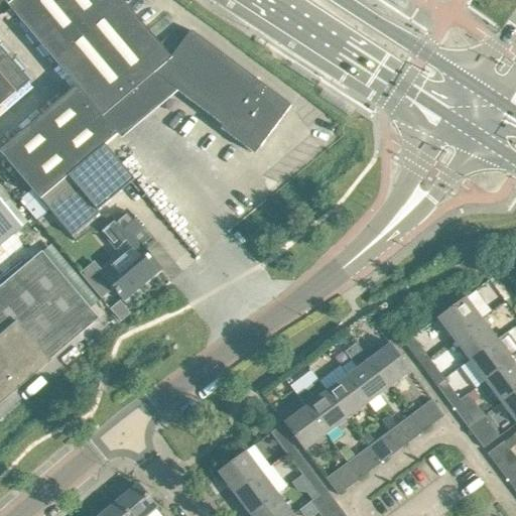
[(122,0),(2,0),(76,86),(0,149),(0,151),(40,200),(69,176),(105,145),(118,135),(103,117),(129,95),(139,107),(140,108),(141,109),(142,109),(144,110),(145,110),(147,110),(148,109),(149,109),(150,108),(164,96),(171,87),(223,125),(221,129),(248,149),(248,150),(261,148),(260,147),(291,106),(191,31),(186,37),(176,30),(159,44),(122,0)]
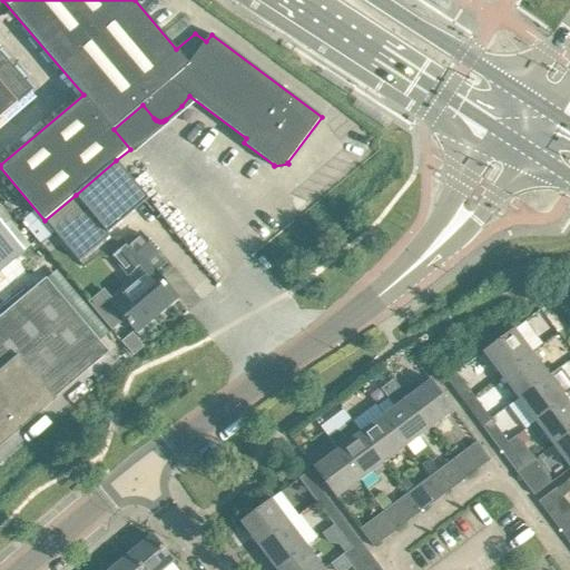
[(0,118),(33,90),(0,51),(0,118)]
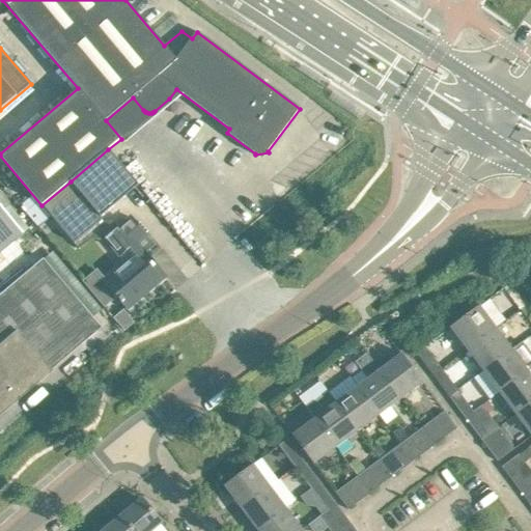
[(138,186),(108,149),(71,182),(101,217),(138,186)]
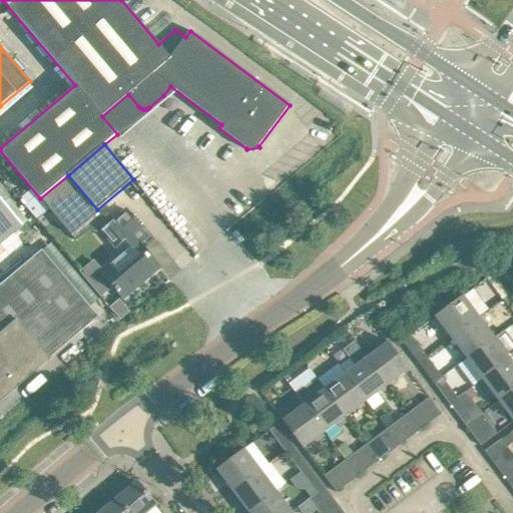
[(71,235),(99,212),(97,209),(68,175),(40,198),(49,208),(71,235)]
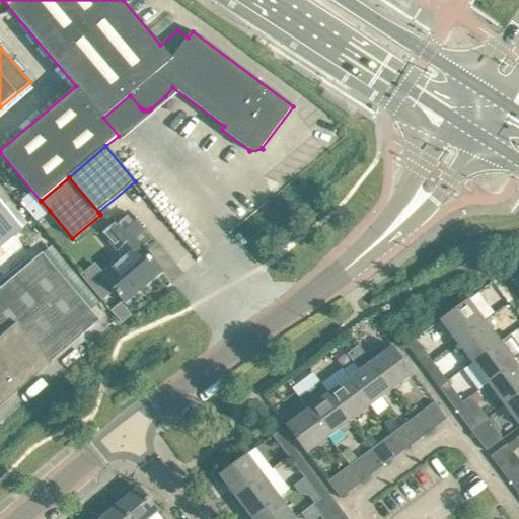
[(0,258),(27,236),(20,228),(27,222),(0,190),(0,258)]
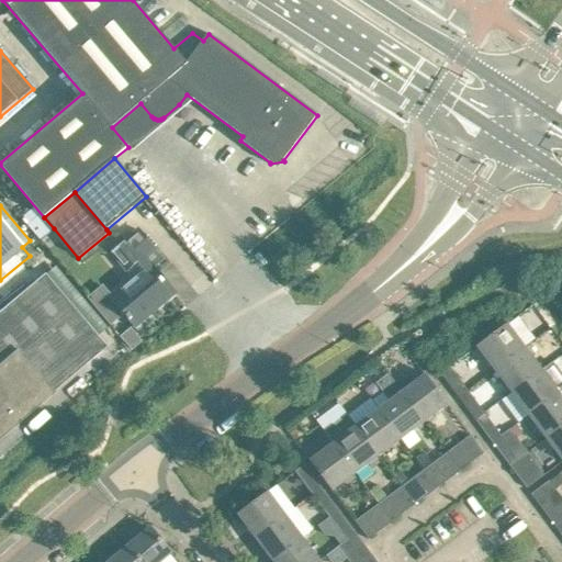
[(41,239),(54,228),(44,217),(31,228),(41,239)]
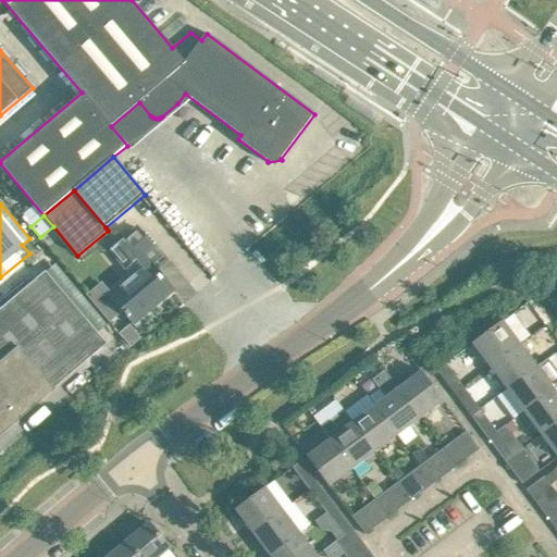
[(101,284),(88,296),(111,323),(124,311),(125,313),(128,318),(128,317),(134,322),(149,310),(147,308),(155,301),(157,304),(172,291),(150,265),(160,257),(151,246),(155,243),(146,233),(144,236),(137,229),(123,240),(116,246),(127,258),(131,280),(111,296),(101,284)]
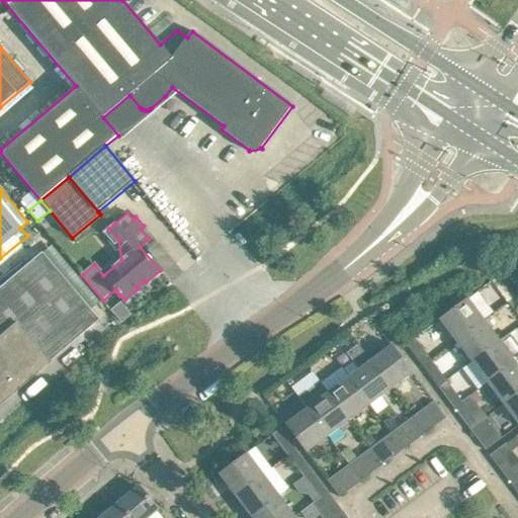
[(0,404),(50,362),(50,361),(99,320),(41,252),(0,287),(0,404)]
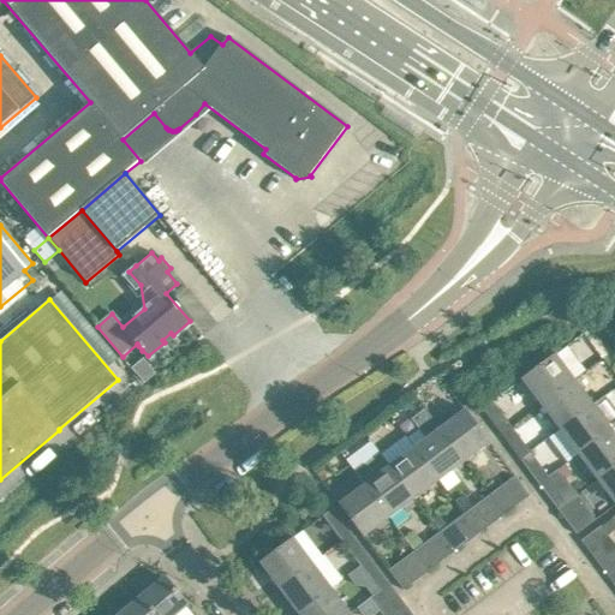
[(574,380),(555,354),(521,380),(541,405),(574,380)]
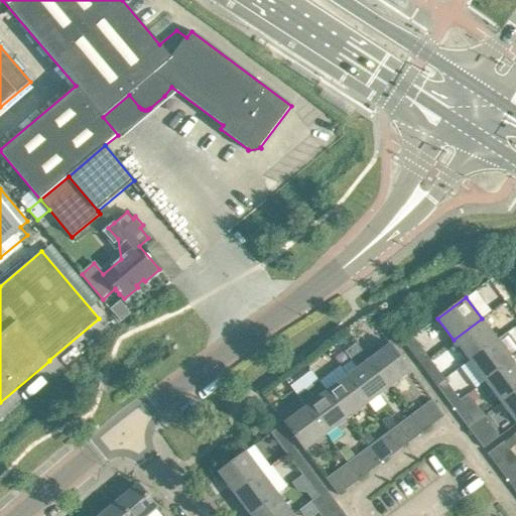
[(120,301),(110,309),(121,323),(131,314),(120,301)]
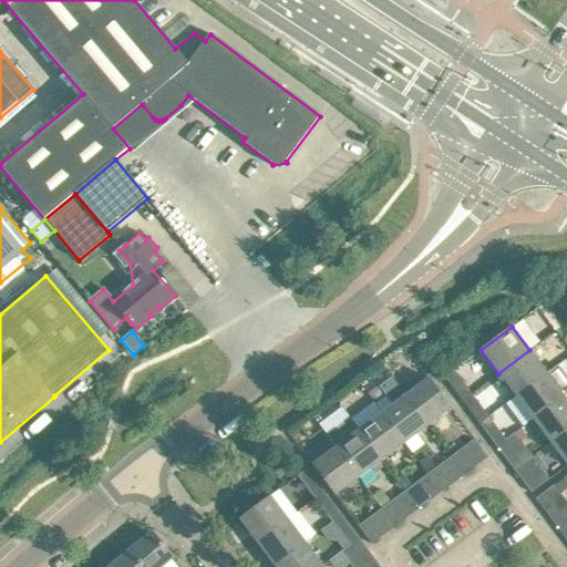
[(515,397),(547,373),(529,350),(498,373),(515,397)]
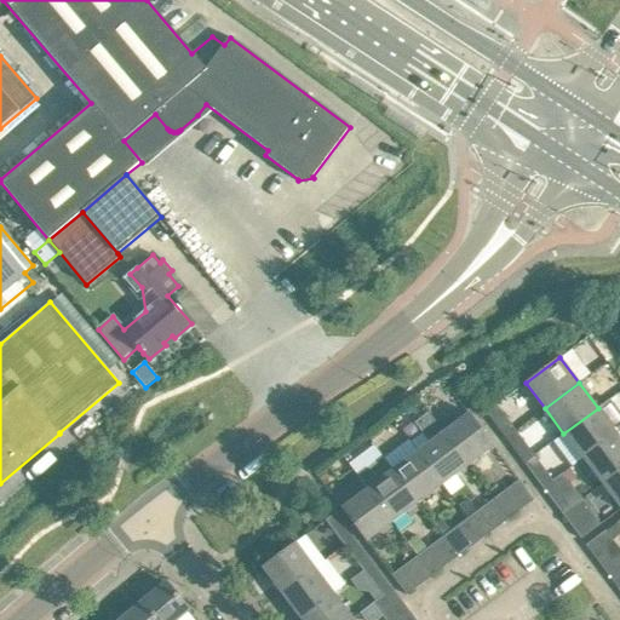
[(598,408),(563,434),(583,459),(616,434),(619,430),(619,413),(609,400),(598,408)]
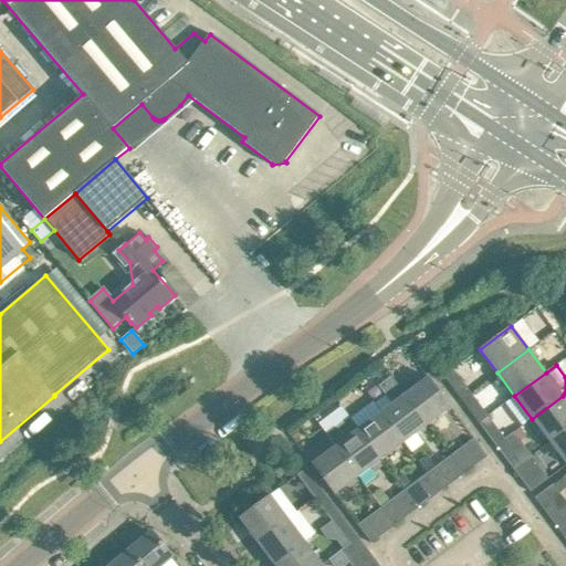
[(443,377),(444,377),(457,395),(467,387),(453,369),(443,377)]
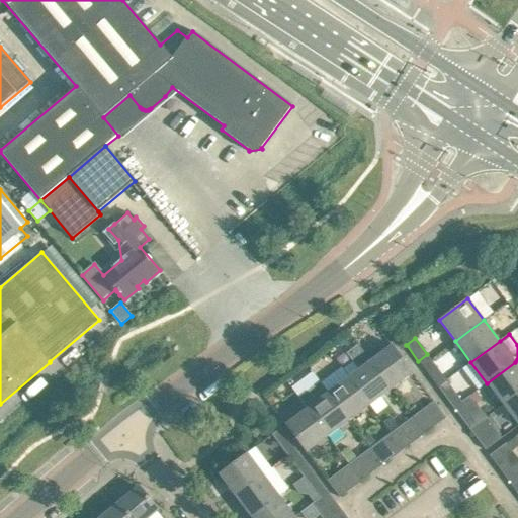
[(391,390),(369,361),(357,344),(345,353),(358,370),(349,376),(370,406),(391,390)]
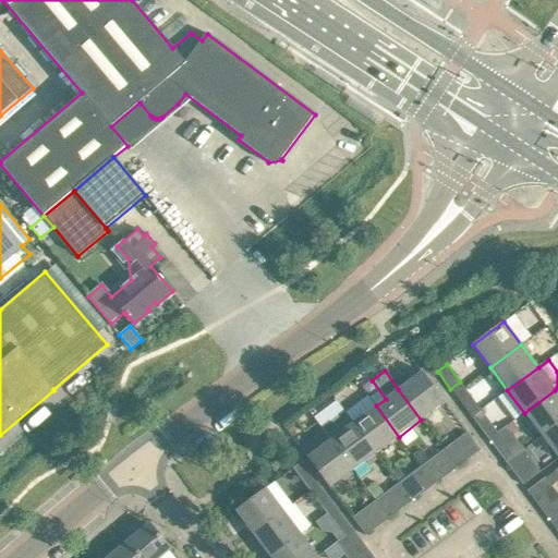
[(421,420),(445,402),(422,372),(398,389),(421,420)]
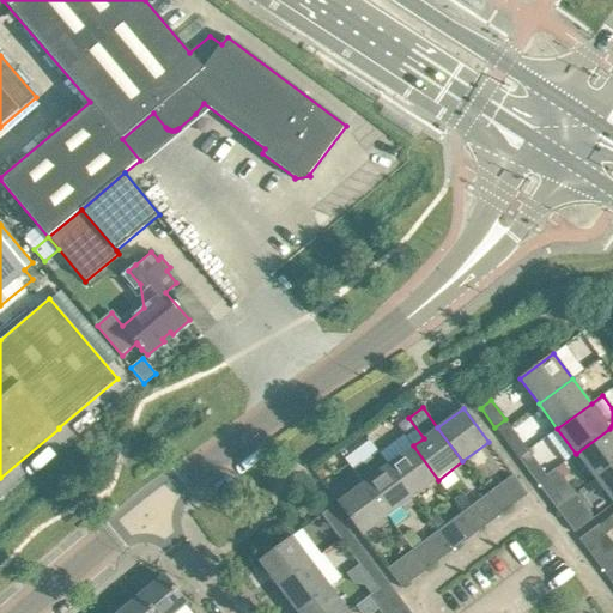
[(514,453),(523,444),(510,425),(499,434),(514,453)]
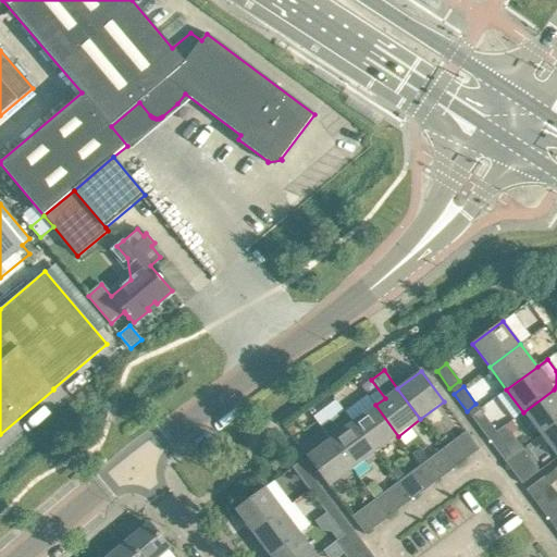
[(541,434),(556,421),(556,393),(554,390),(523,412),(541,434)]
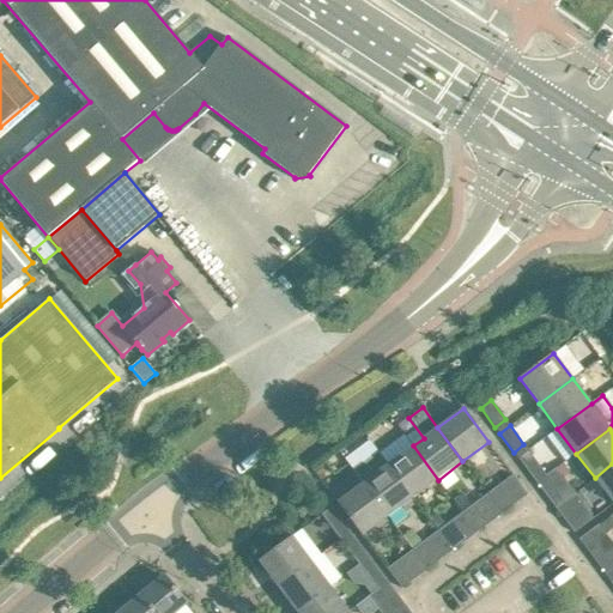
[(413,498),(438,480),(413,445),(388,465),(413,498)]
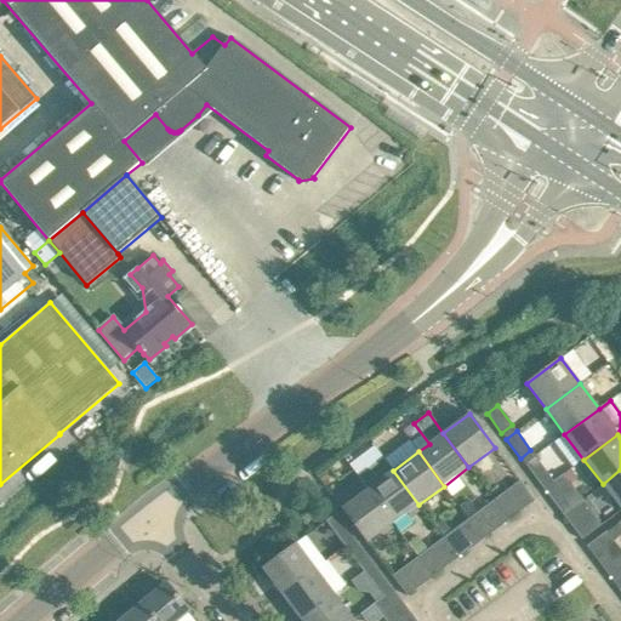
[(540,483),(550,476),(535,456),(525,463),(540,483)]
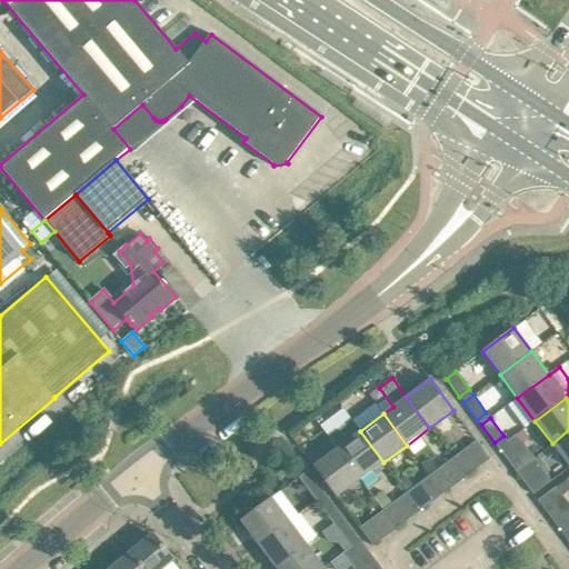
[(383,462),(360,431),(351,419),(328,437),(330,440),(360,480),(383,462)]
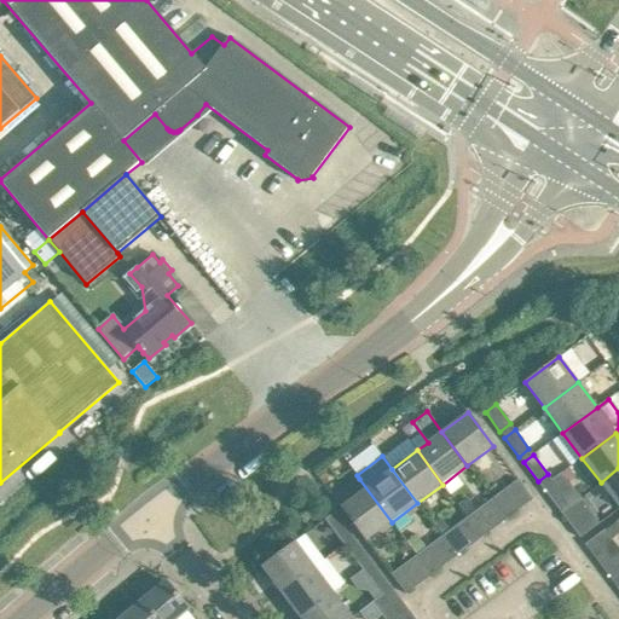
[(618,507),(618,468),(601,482),(618,507)]
